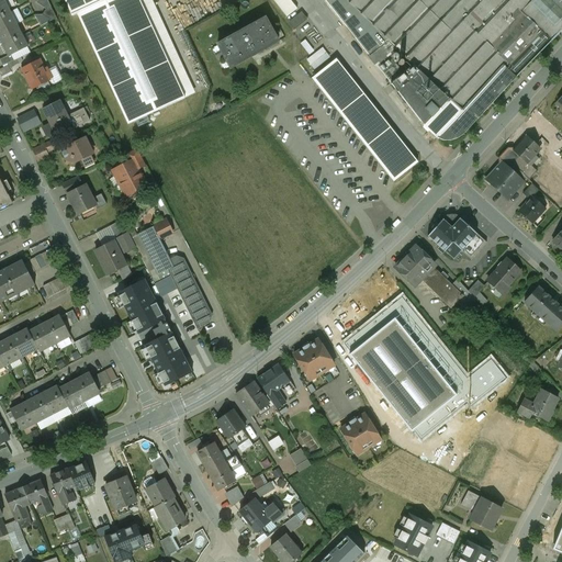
[(32,0),(45,24),(58,18),(48,0),(32,0)]
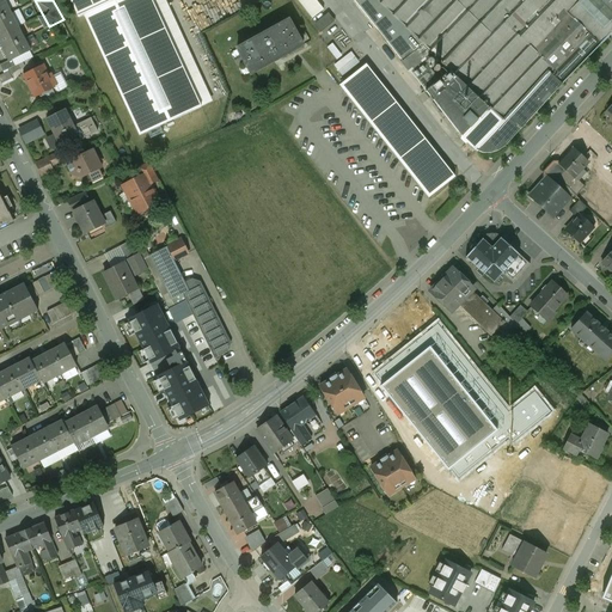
[(71,0),(79,18),(84,16),(117,0),(71,0)]
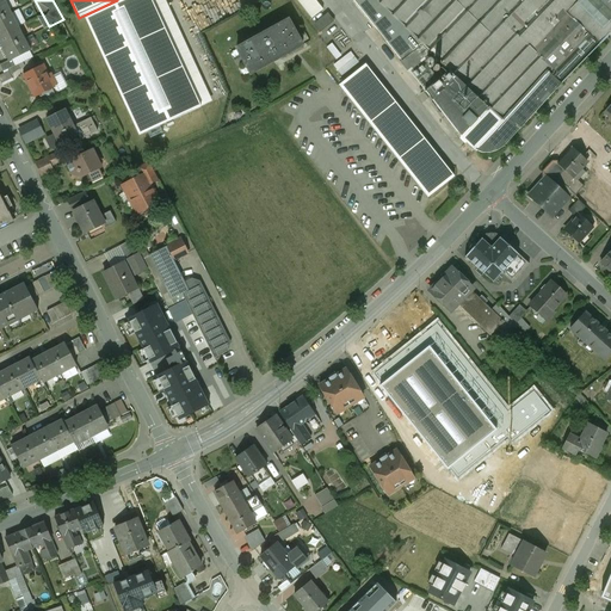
[(164,0),(117,0),(84,16),(140,135),(211,102),(164,0)]
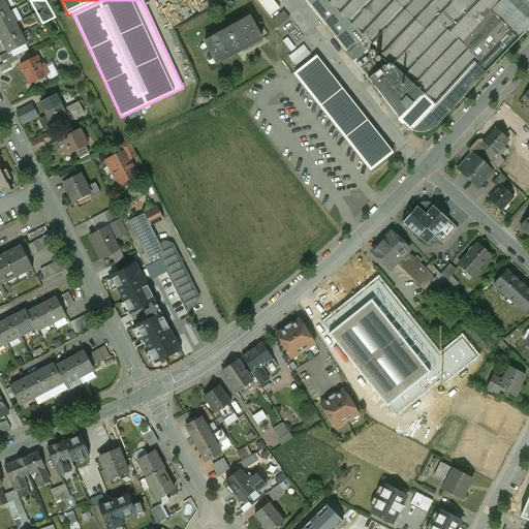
[(273,0),(256,0),(270,17),(280,8),(273,0)]
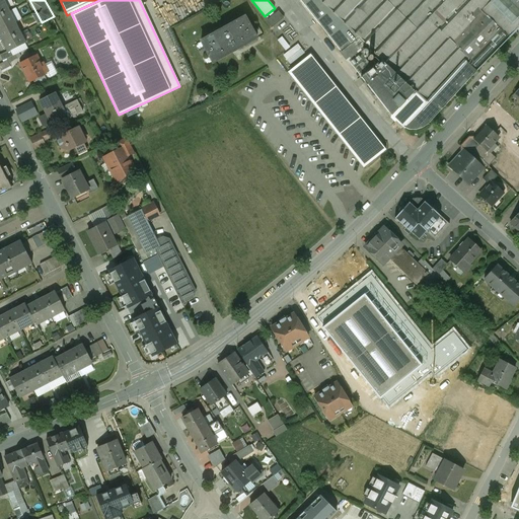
[(518,0),(300,0),(391,115),(389,117),(403,128),(412,130),(418,129),(425,127),(433,119),(496,52),(518,26),(518,0)]
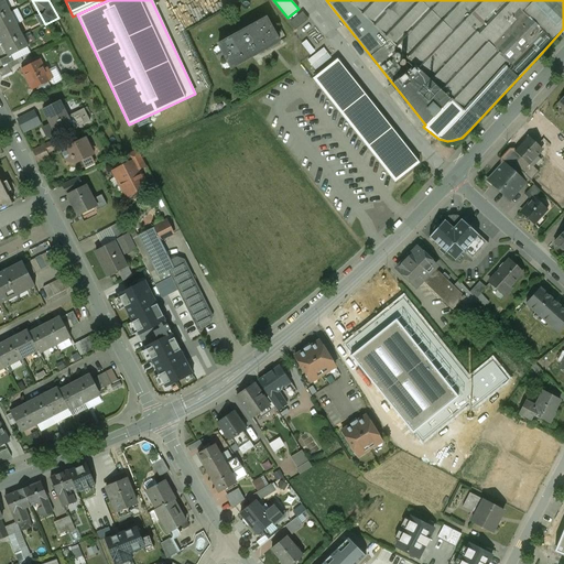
[(4,1),(0,2),(0,18),(10,12),(4,1)]
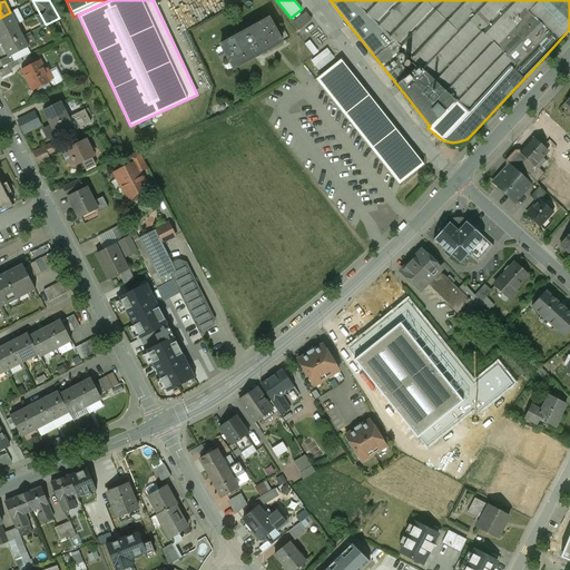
[(10,12),(0,18),(0,32),(17,25),(10,12)]
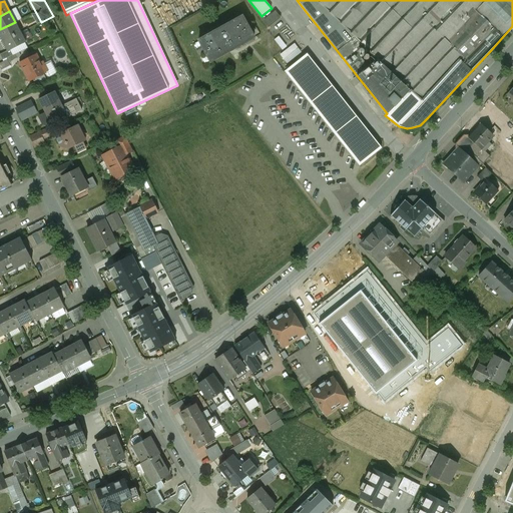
[(277,19),(273,14),(265,21),(269,26),(277,19)]
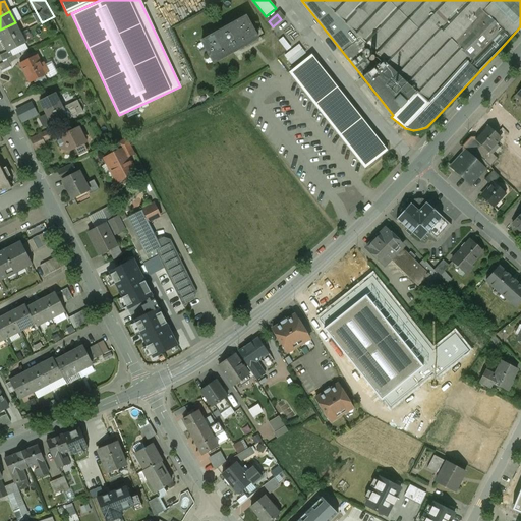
[(246,17),(203,42),(215,63),(258,39),(246,17)]
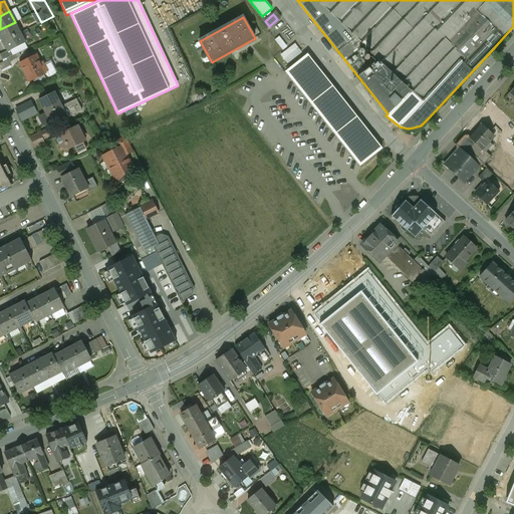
[(15,22),(0,29),(0,36),(3,42),(20,33),(15,22)]
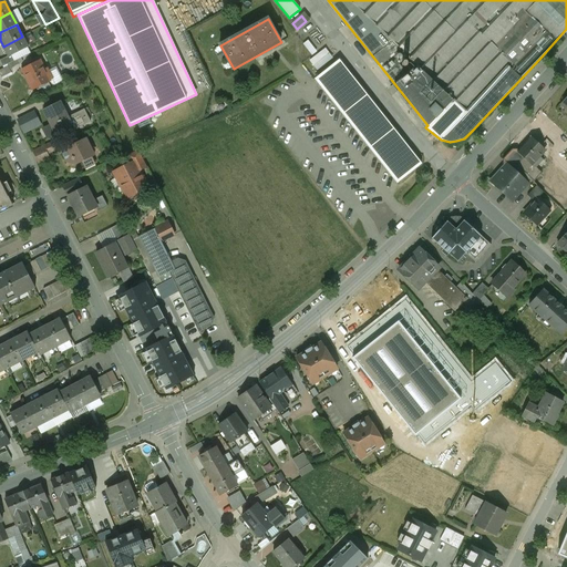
[(22,37),(3,47),(8,57),(9,58),(11,57),(28,48),(22,37)]
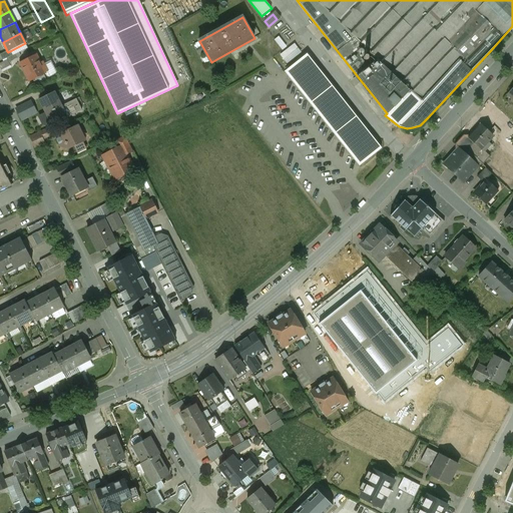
[(279,36),(275,39),(281,47),(285,45),(279,36)]
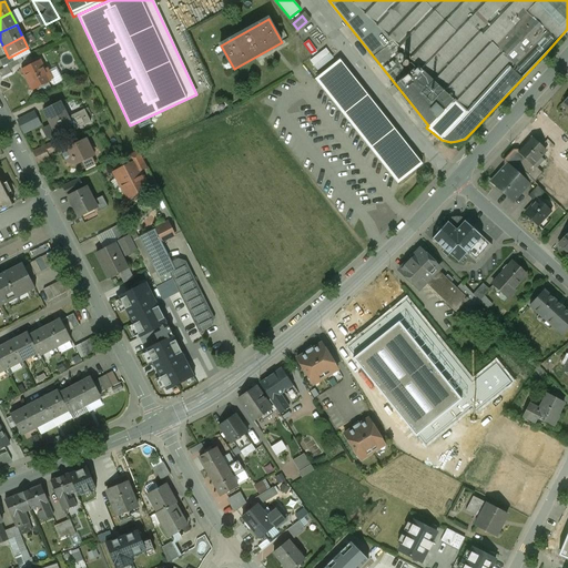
[(326,47),(311,60),(318,70),(334,57),(326,47)]
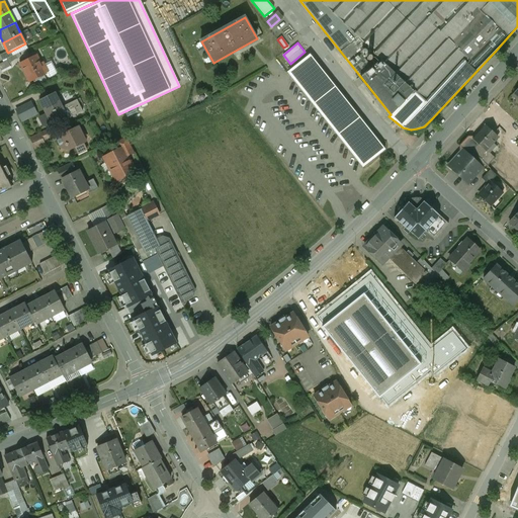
[(7,52),(0,55),(0,56),(2,61),(13,56),(10,52),(8,53),(7,52)]
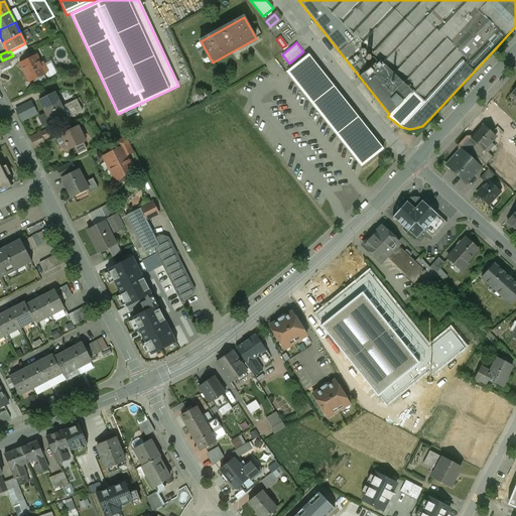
[(35,55),(30,58),(29,55),(26,57),(27,59),(20,63),(29,82),(45,74),(47,72),(42,62),(40,63),(35,55)]
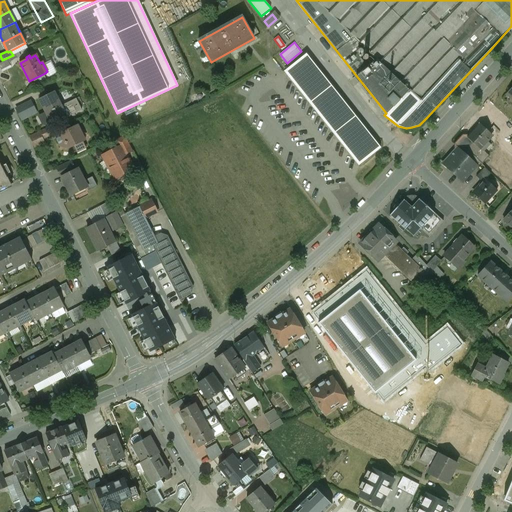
[(380,148),(306,55),(285,72),(358,165),(380,148)]
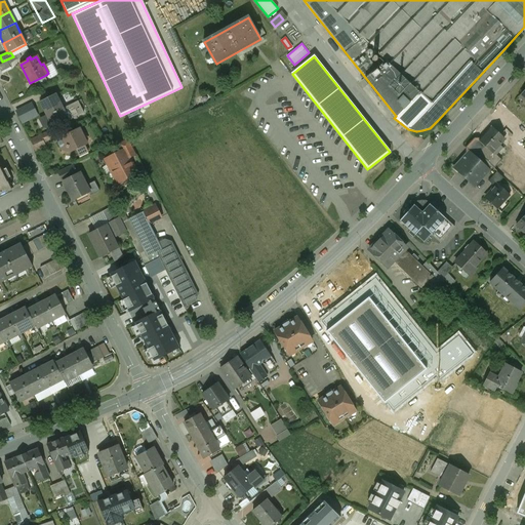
[(55,94),(40,103),(51,124),(67,117),(70,115),(66,108),(63,109),(55,94)]
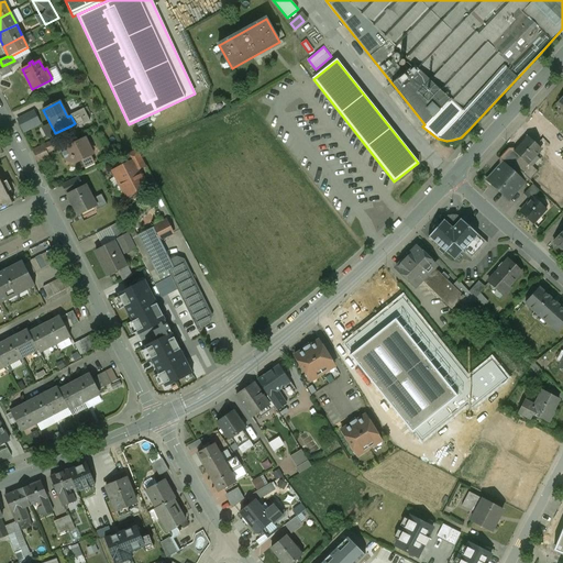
[(84,109),(70,116),(75,123),(72,125),(73,130),(90,121),(84,109)]
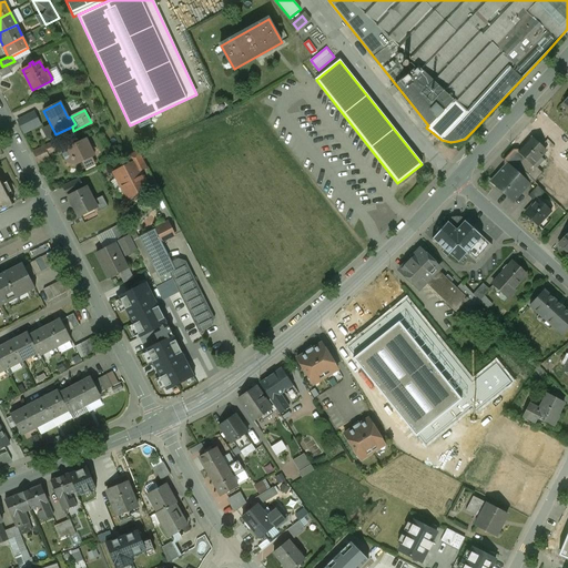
[(34,113),(18,121),(24,133),(40,125),(34,113)]
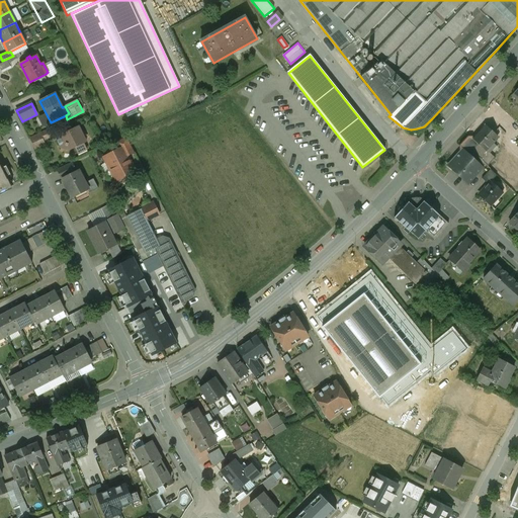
[(498,138),(485,125),(472,140),(478,144),(486,151),(487,150),(498,138)]
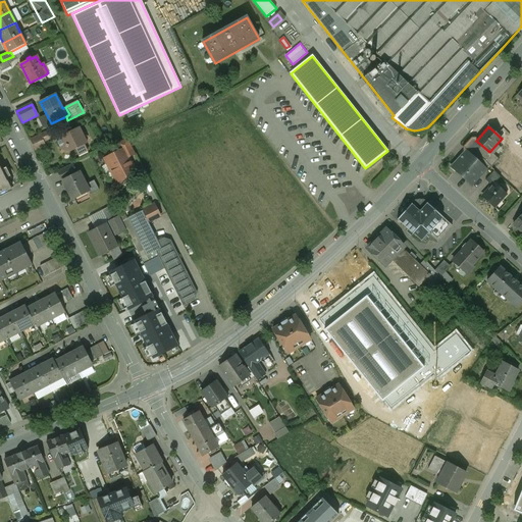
[(73,131),(67,134),(63,133),(55,137),(60,148),(70,151),(74,149),(77,154),(87,150),(79,133),(73,131)]
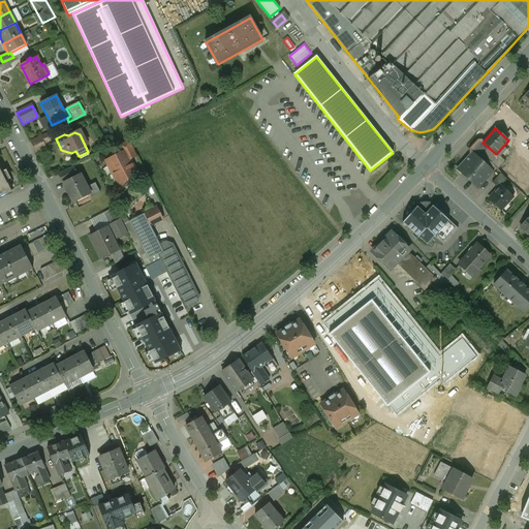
[(47,134),(31,142),(36,152),(45,148),(43,144),(50,141),(47,134)]
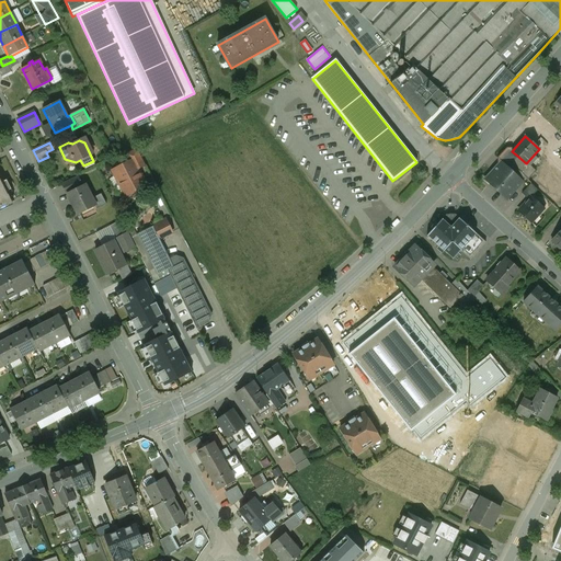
[(146,165),(137,149),(128,152),(133,161),(133,160),(137,169),(146,165)]
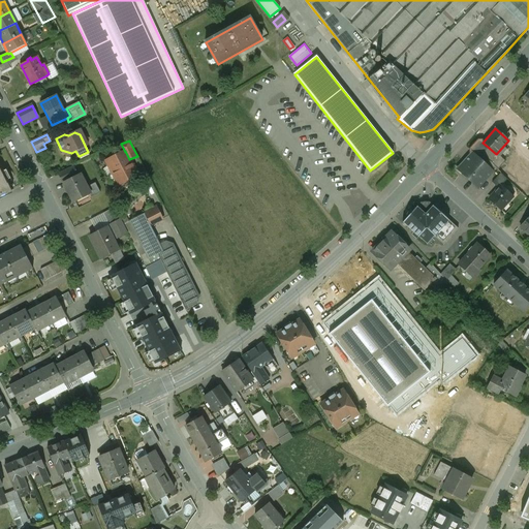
[(496,154),(488,147),(481,154),(496,168),(498,170),(506,162),(497,153),(496,154)]
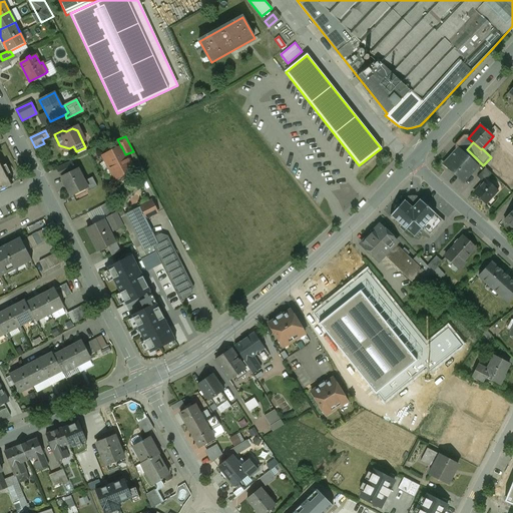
[(121,147),(103,156),(115,179),(133,169),(125,154),(121,146),(121,147)]
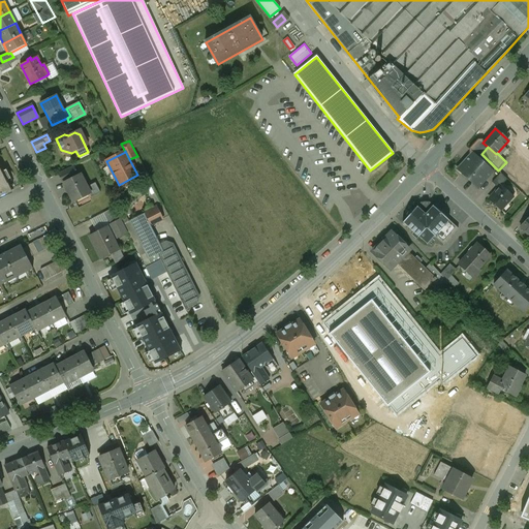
[(496,168),(481,154),(477,158),(472,153),(458,169),(478,188),(496,168)]
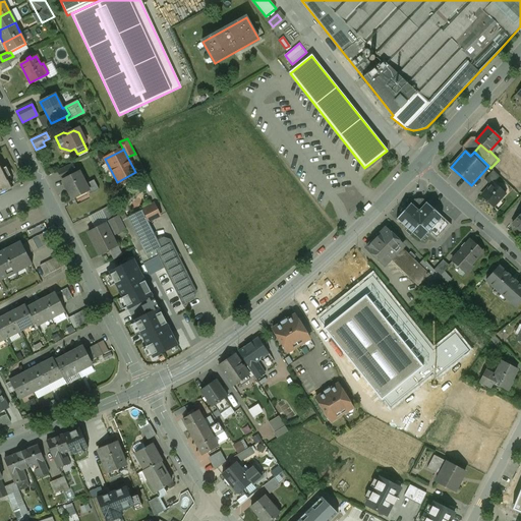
[(72,164),(57,171),(62,181),(63,180),(62,180),(77,173),(72,164)]
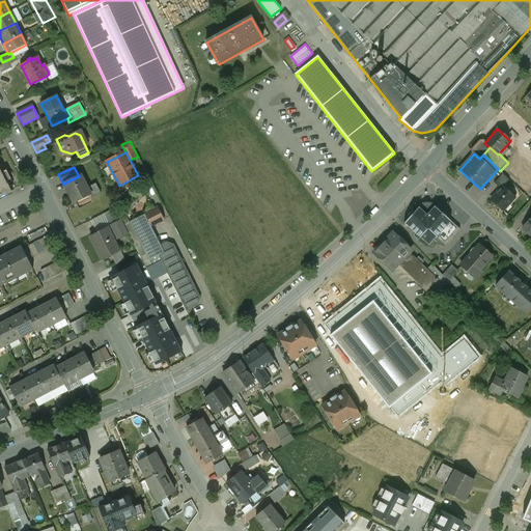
[(0,197),(11,192),(6,182),(10,179),(6,170),(1,173),(0,169),(0,197)]
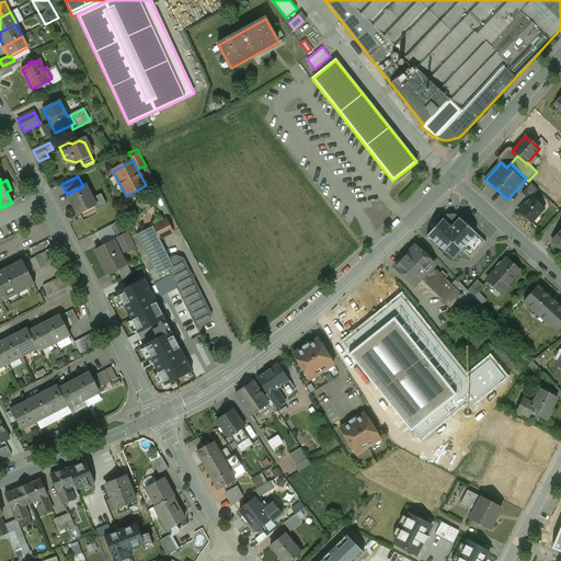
[(522,194),(528,201),(530,197),(531,197),(538,191),(530,183),(522,194)]
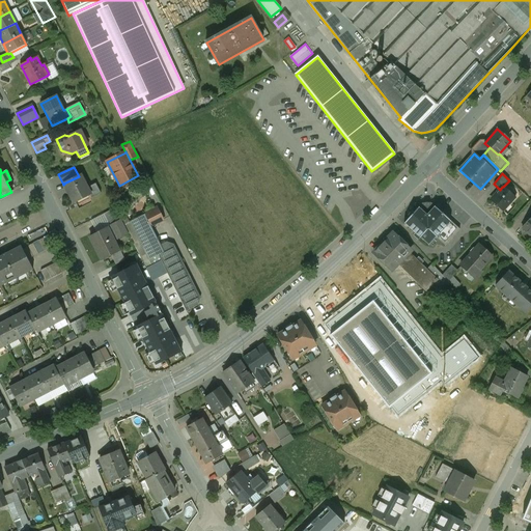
[(79,176),(63,184),(64,184),(74,203),(90,195),(90,194),(87,188),(81,175),(79,176)]
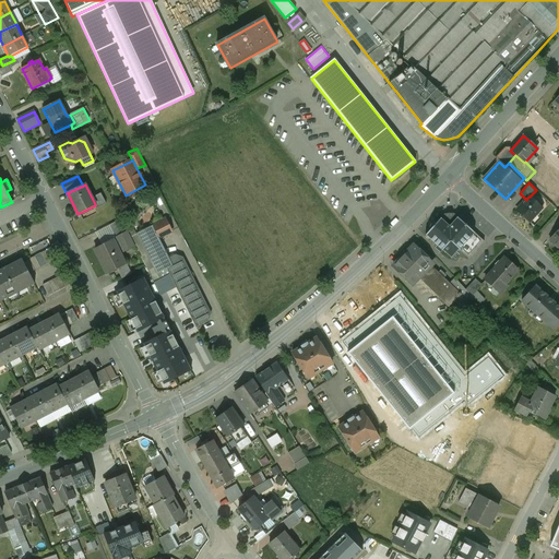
[(100,193),(92,198),(95,204),(95,205),(96,209),(106,203),(100,193)]
